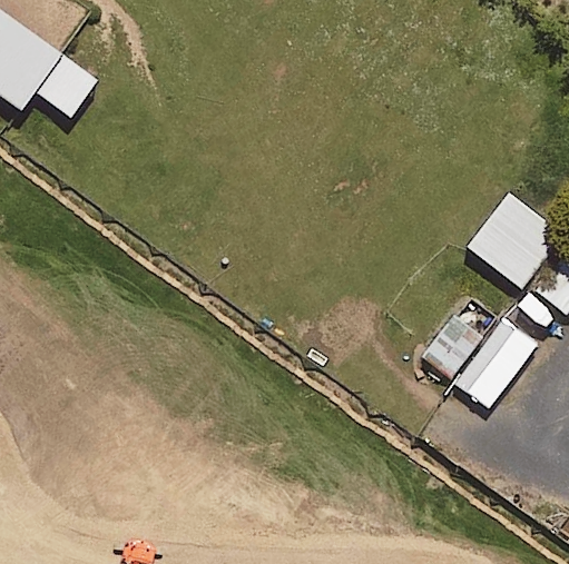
[(98,78),(0,9),(0,94),(21,109),(35,91),(70,117),(98,78)]
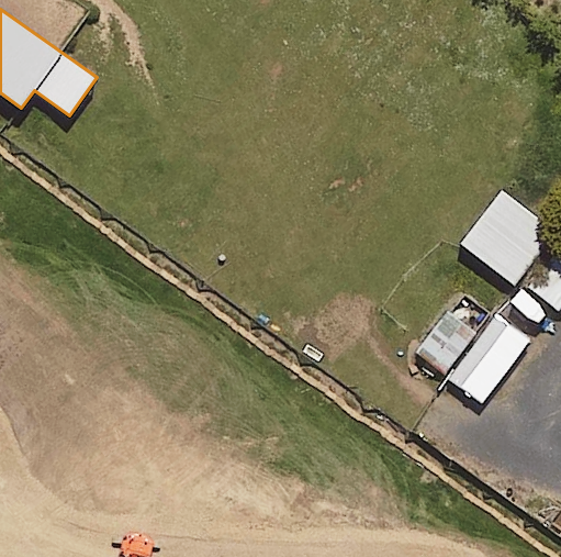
[(554,230),(501,190),(461,244),(515,283),(554,230)]
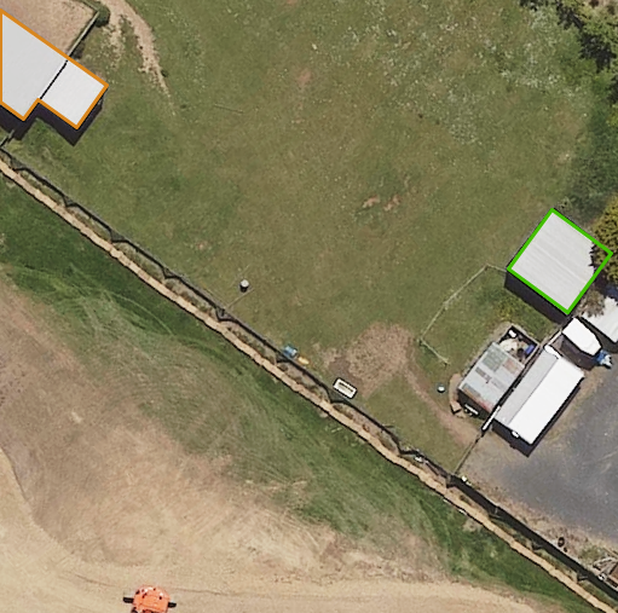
[(617,281),(613,278),(583,318),(617,342),(617,281)]
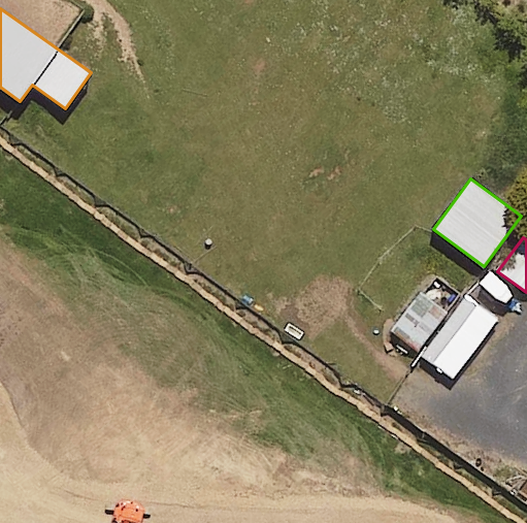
[(447,313),(422,292),(390,330),(415,351),(447,313)]
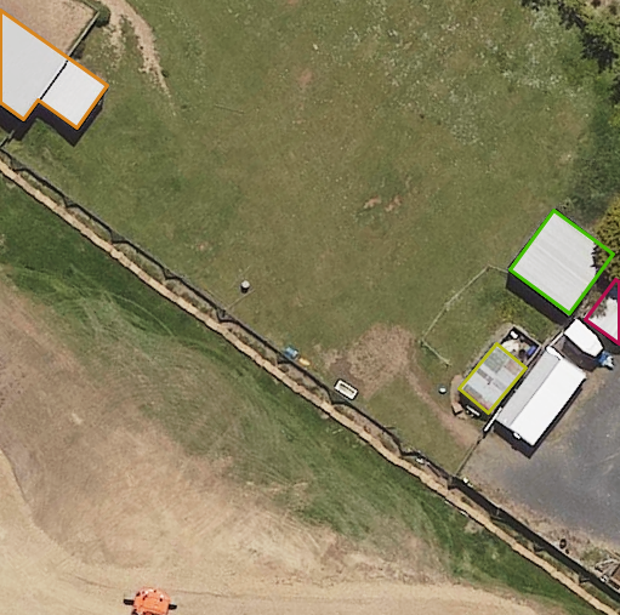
[(586,375),(550,348),(496,420),(533,446),(586,375)]
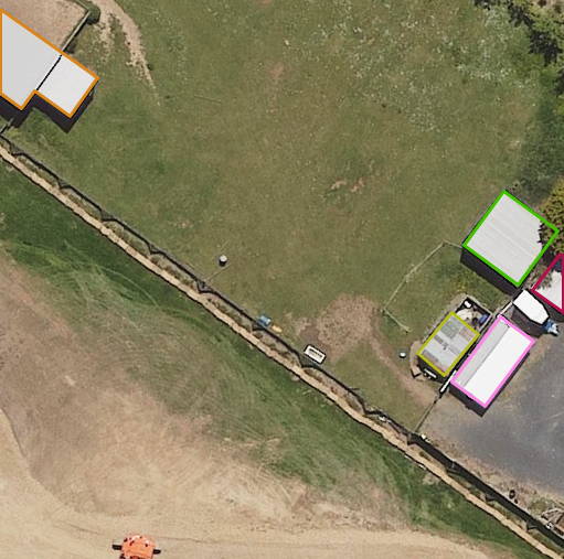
All buildings are outlined.
